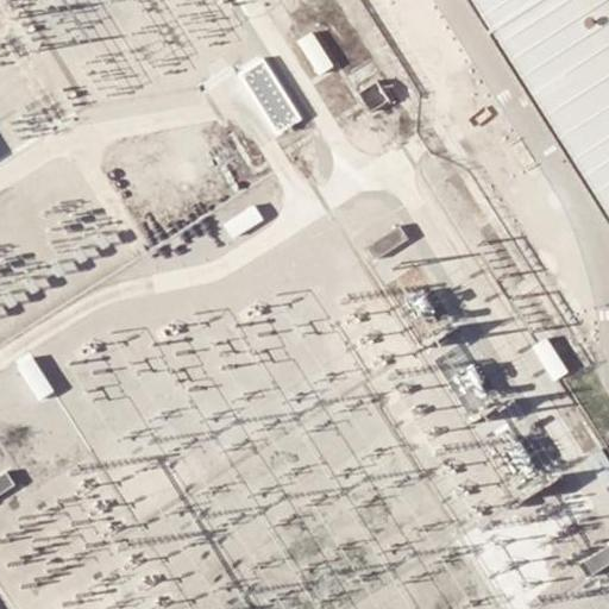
[(406,0),(399,5),(419,35),(450,14),(440,0),(406,0)]
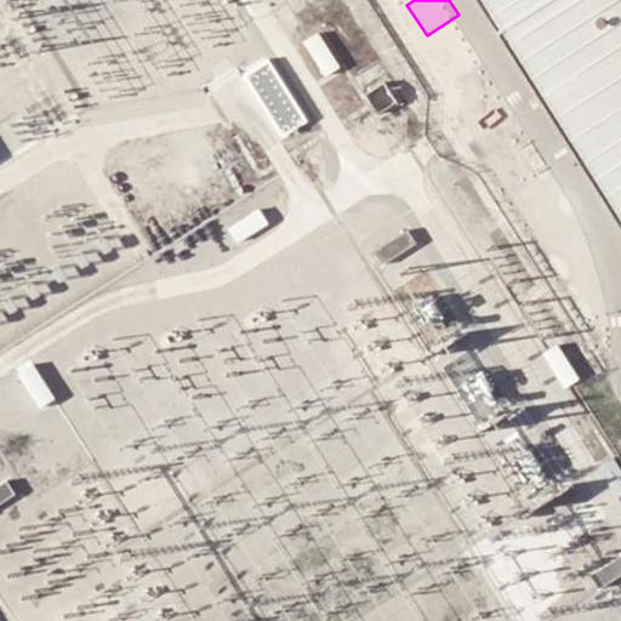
[(620,0),(490,0),(620,205),(620,0)]
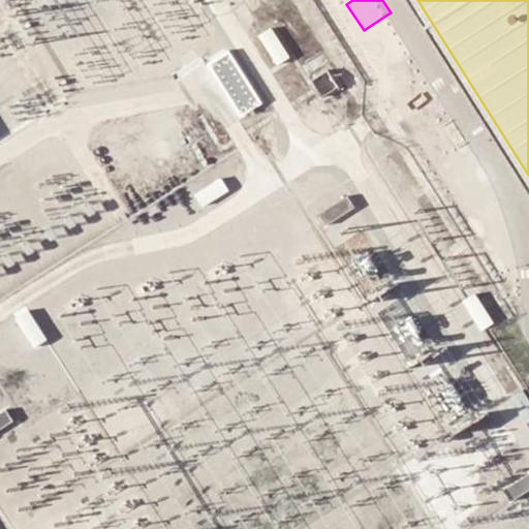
[(272,29),(260,37),(281,69),(293,61),(272,29)]
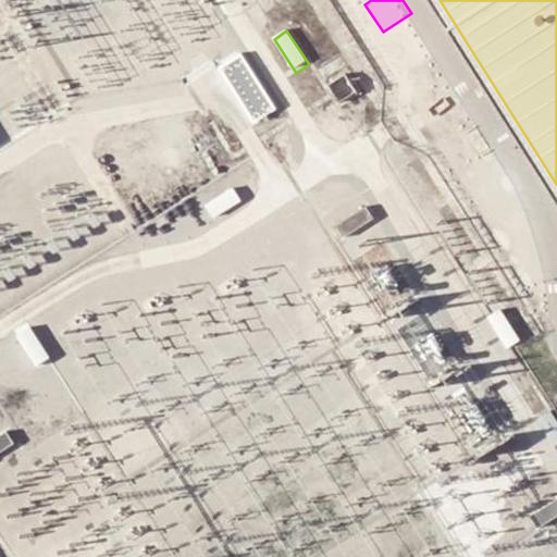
[(275,106),(242,53),(221,66),(255,119),(275,106)]
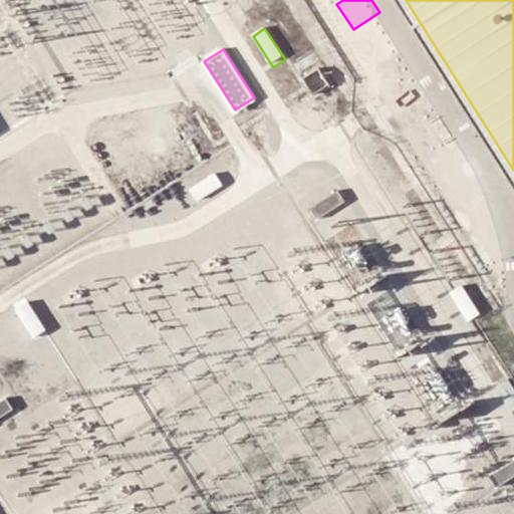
[(293,63),(301,75),(318,65),(310,53),(293,63)]
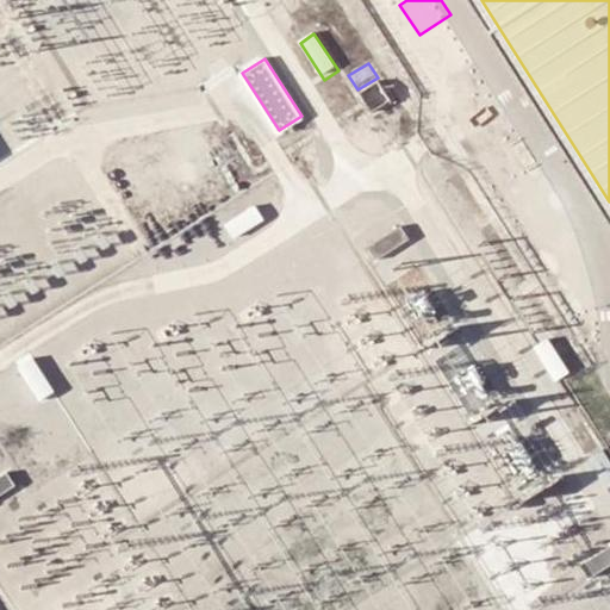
[(361,93),(373,112),(392,100),(380,81),(361,93)]
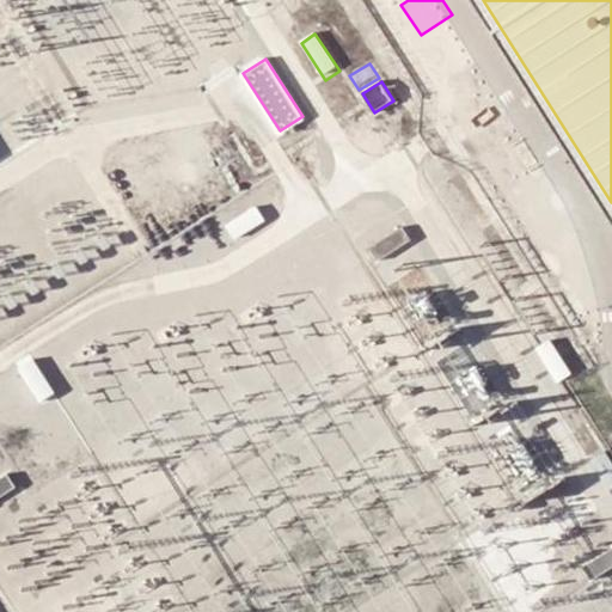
[(493,147),(510,176),(542,157),(524,127),(493,147)]
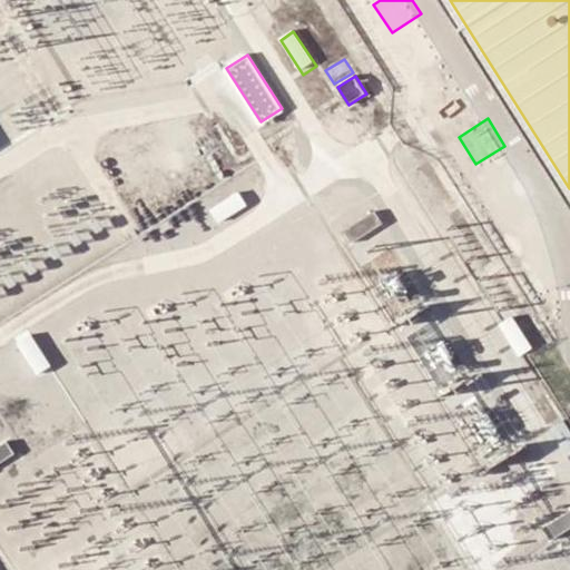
[(238,194),(208,213),(218,227),(247,208),(238,194)]
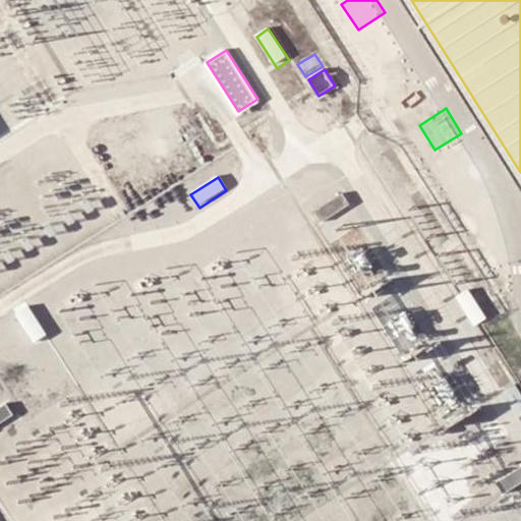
[(341,193),(314,213),(324,225),(350,206),(341,193)]
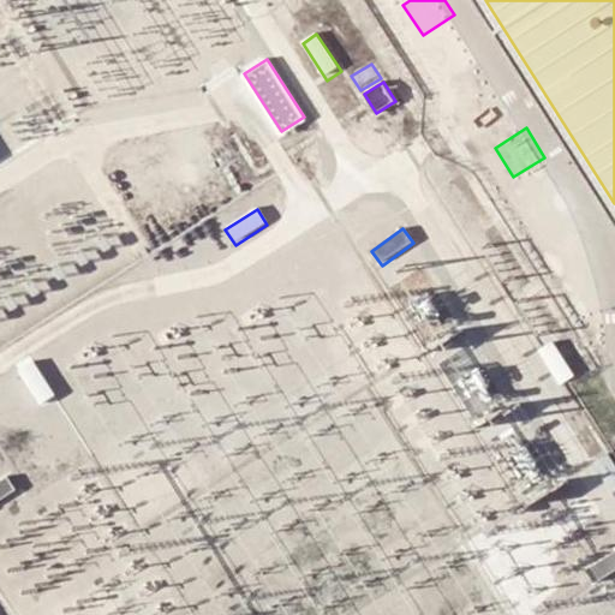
[(554,342),(538,353),(562,388),(577,378),(554,342)]
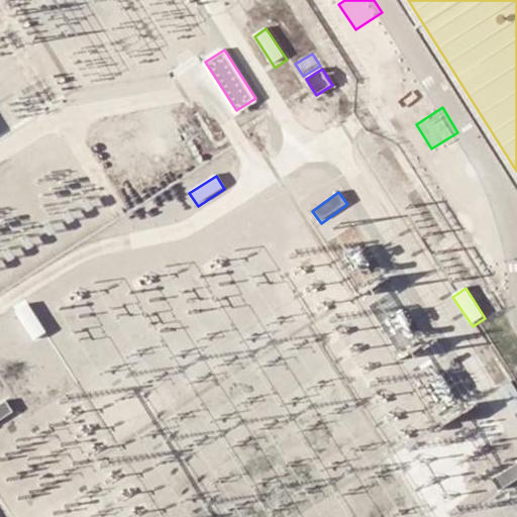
[(24,300),(12,308),(32,337),(44,330),(24,300)]
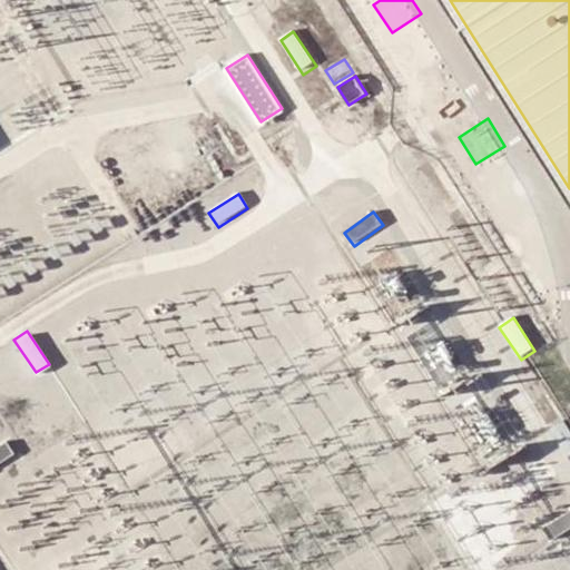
[(569,452),(569,424),(563,415),(549,425),(568,454),(569,452)]
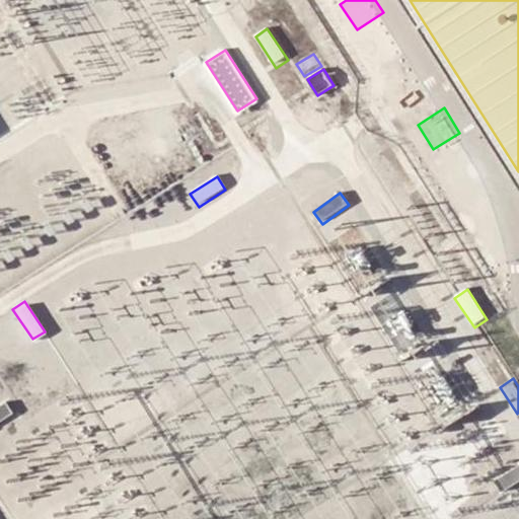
[(6,401),(0,405),(0,423),(14,415),(6,401)]
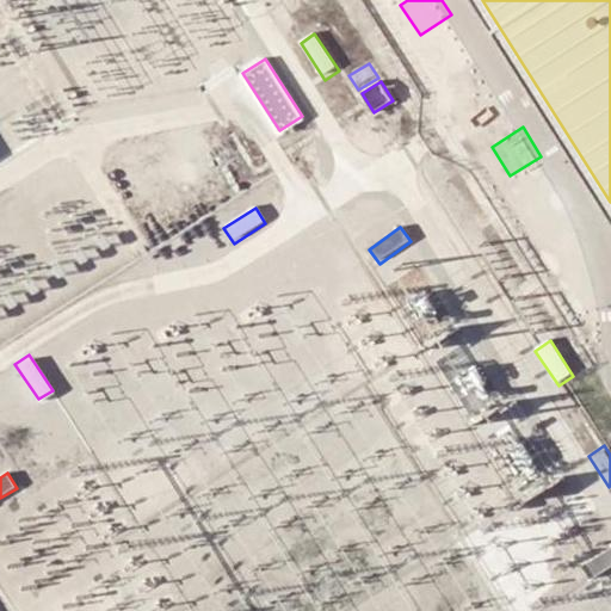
[(610,544),(584,565),(594,581),(610,568),(610,544)]
